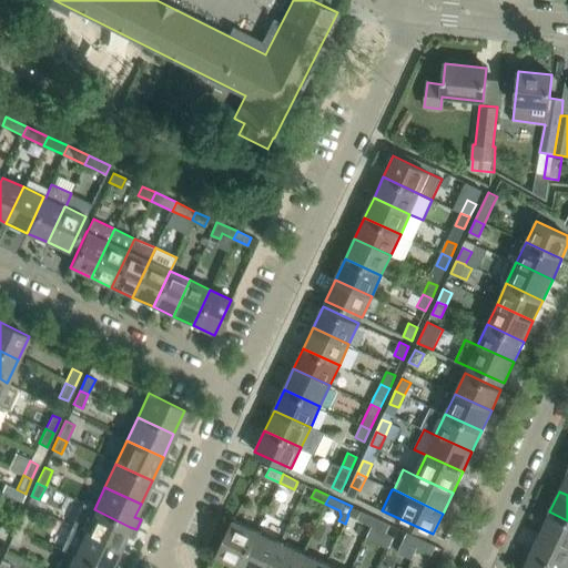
[(24,531),(36,508),(28,504),(17,528),(24,531)]
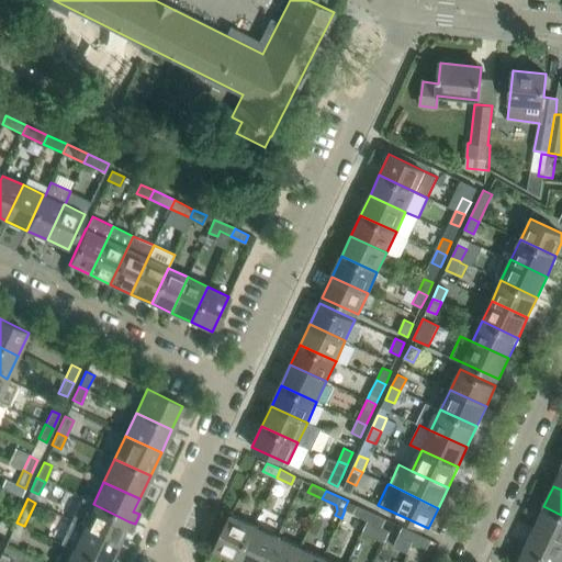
[(80,498),(69,521),(82,527),(117,543),(124,531),(130,534),(135,524),(128,521),(93,504),(80,498)]
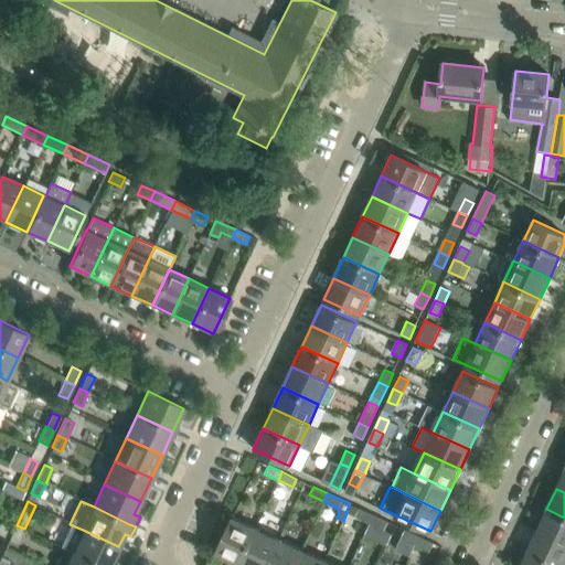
[(372,514),(350,503),(345,512),(347,512),(369,522),(372,514)]
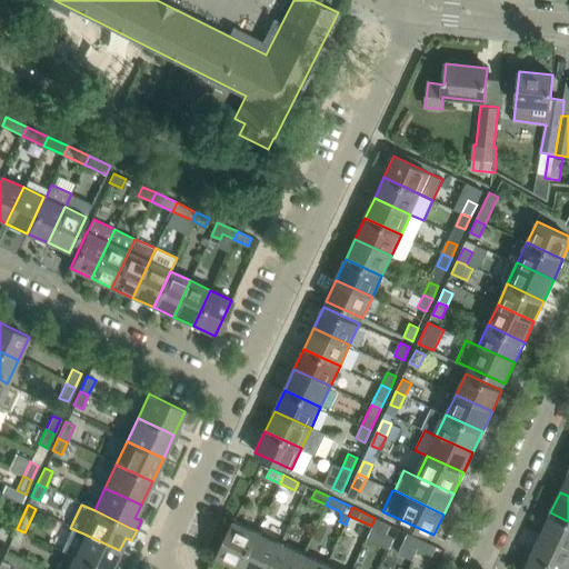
[(10,526),(17,511),(9,508),(2,521),(10,526)]
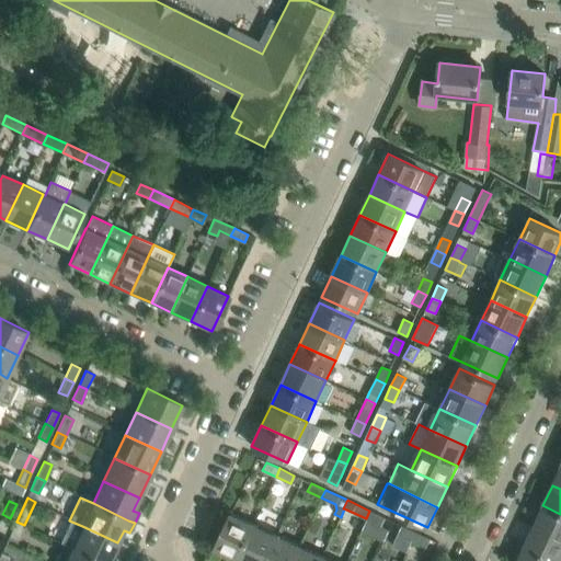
[(560,514),(542,505),(534,526),(560,539),(560,514)]
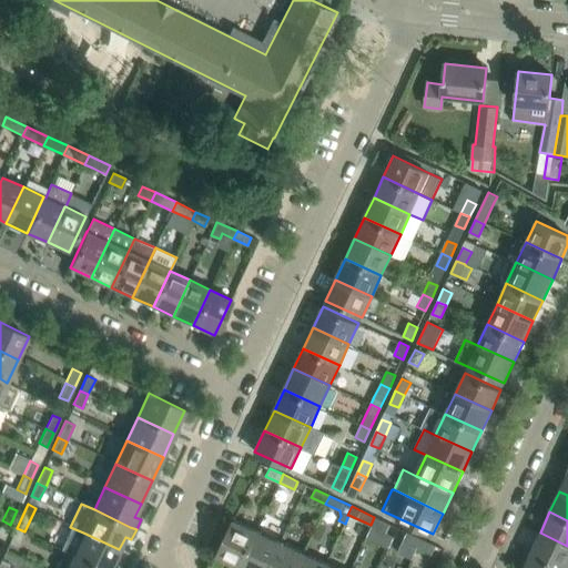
[(389,525),(374,517),(371,525),(386,533),(389,525)]
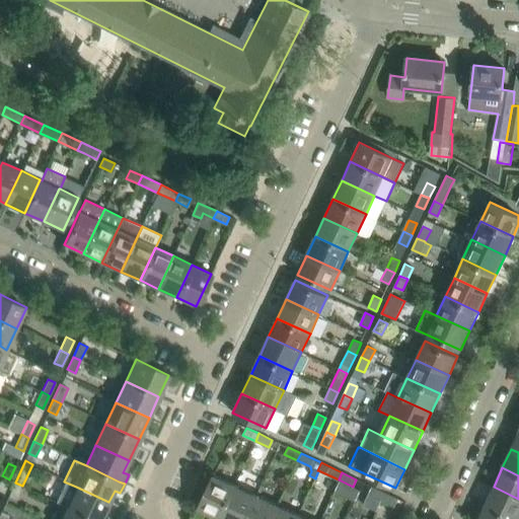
[(0,491),(3,493),(9,479),(2,475),(0,480),(0,491)]
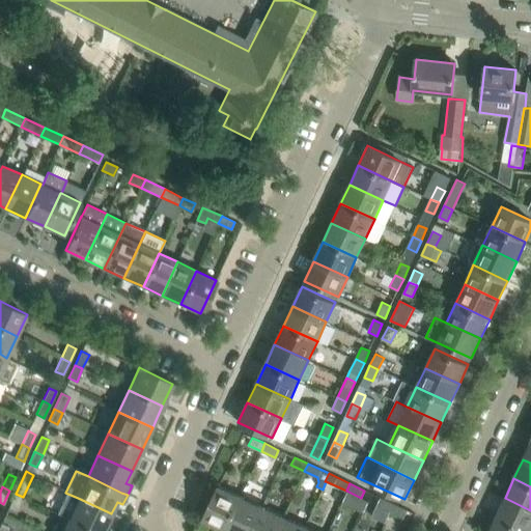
[(224,530),(240,497),(218,486),(202,520),(224,530)]
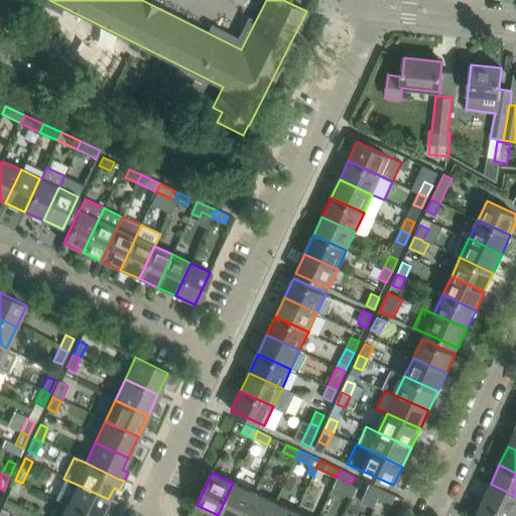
[(16,496),(22,483),(15,480),(9,493),(16,496)]
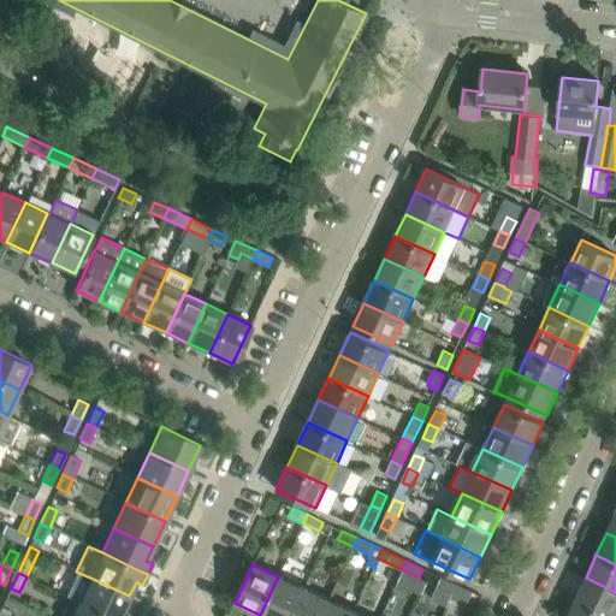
[(261,615),(289,615),(303,587),(278,576),(260,615),(261,615)]
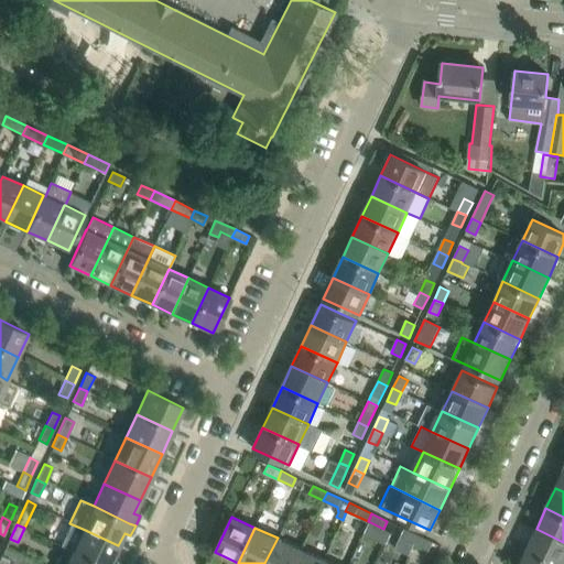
[(109,563),(118,545),(83,529),(73,551),(100,563),(109,563)]
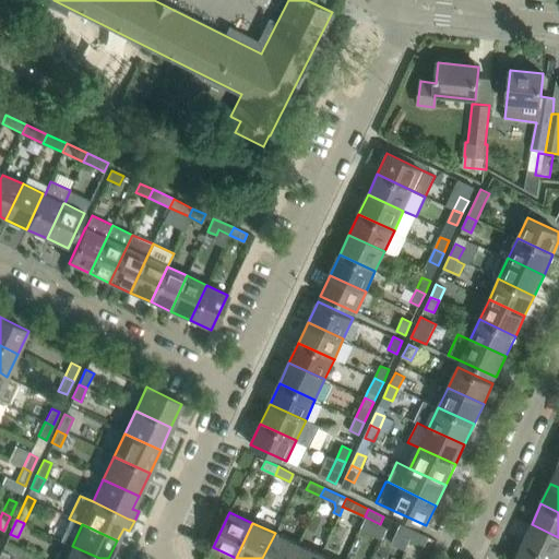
[(411,538),(414,531),(400,524),(396,532),(411,538)]
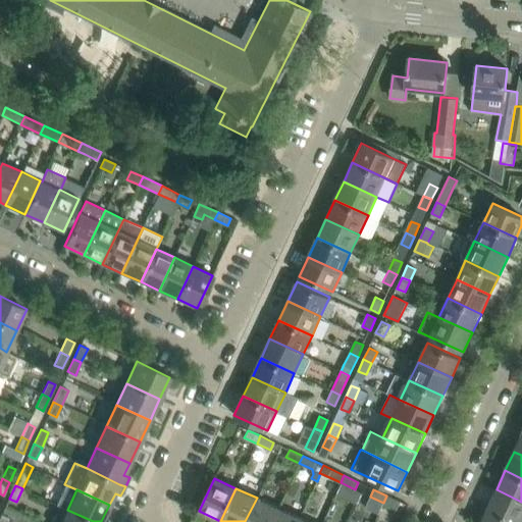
[(516,521),(520,521),(521,519),(521,502),(497,489),(487,508),(516,521)]
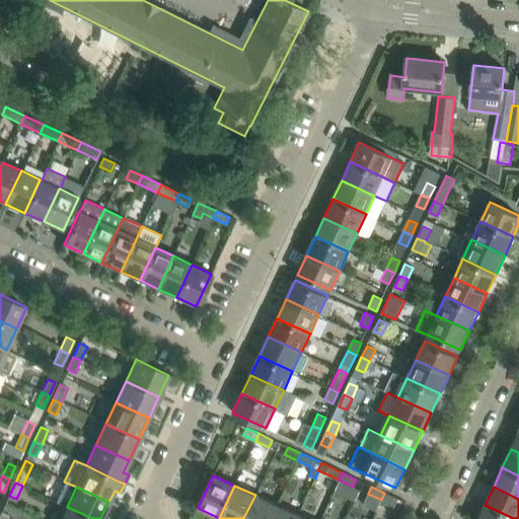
[(394,506),(397,499),(384,493),(381,500),(394,506)]
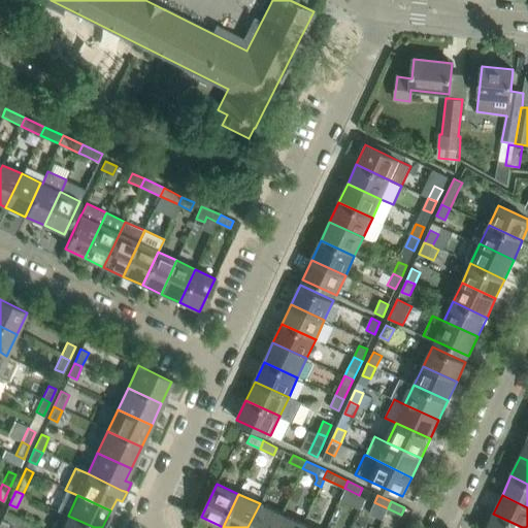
[(274,527),(282,514),(260,503),(248,527),(274,527)]
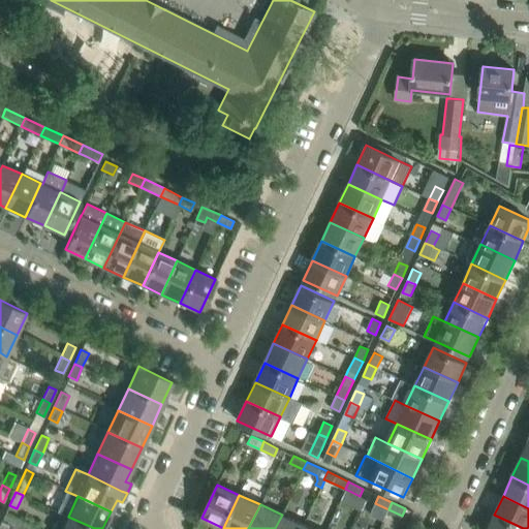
[(300,528),(303,524),(282,515),(275,528),(300,528)]
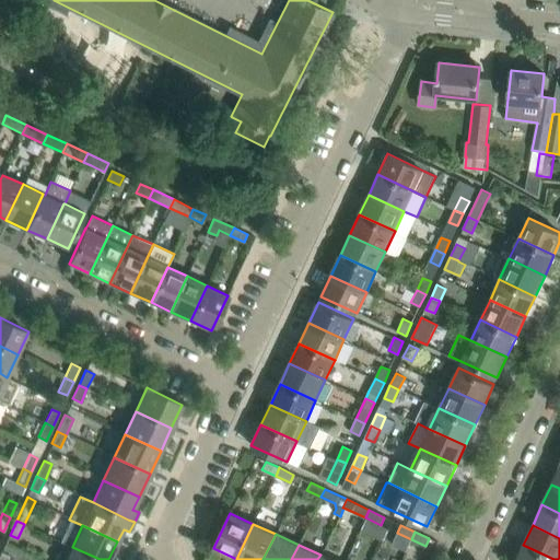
[(553,559),(523,545),(515,559),(553,559)]
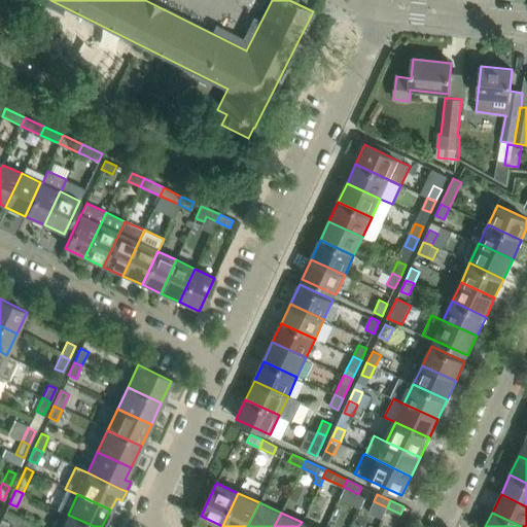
[(94,526),(68,515),(61,526),(94,526)]
